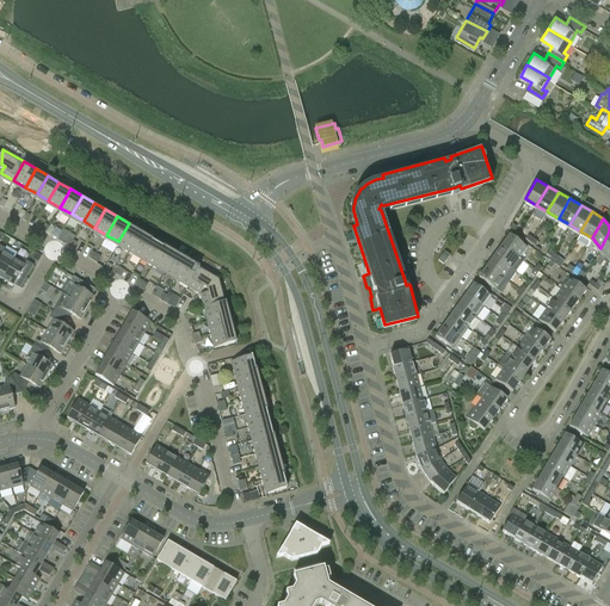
[(129,223),(118,241),(130,248),(141,229),(129,223)]
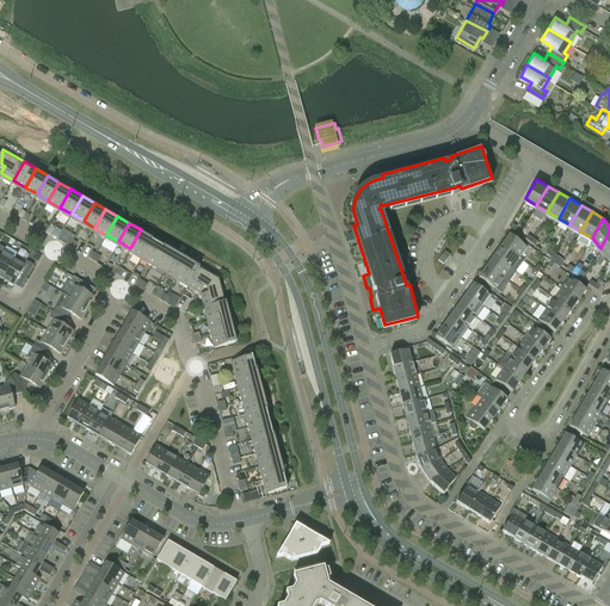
[(130,248),(141,255),(152,236),(141,229),(130,248)]
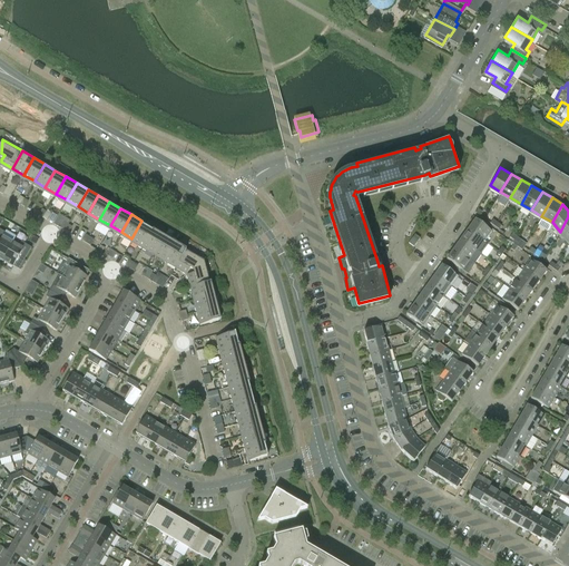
[(469,225),(484,237),(492,227),(477,215),(469,225)]
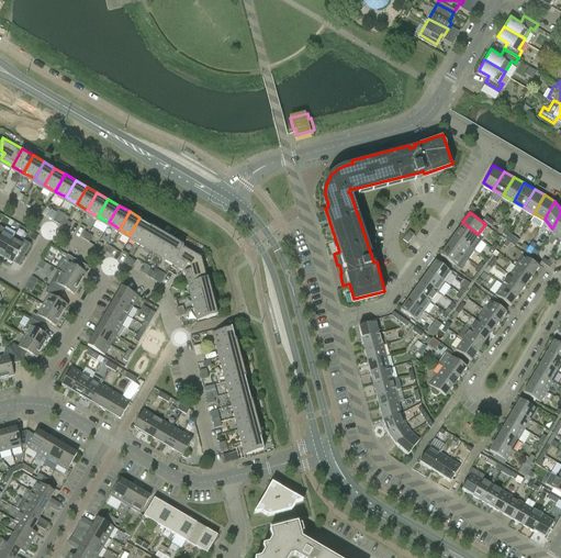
[(139,218),(130,235),(141,241),(150,224),(139,218)]
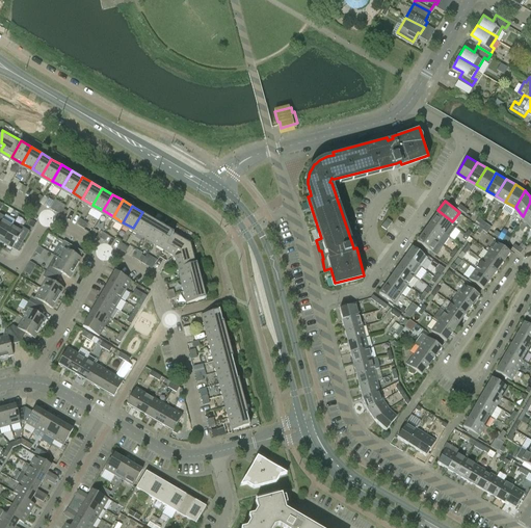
[(0,237),(3,239),(12,222),(3,216),(5,213),(0,209),(0,237)]
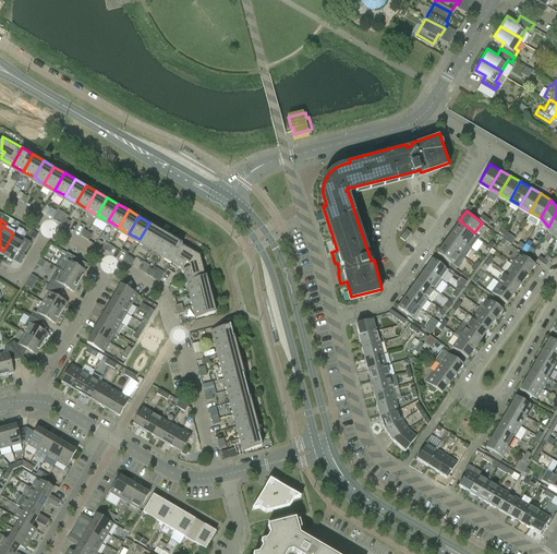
[(480,236),(474,232),(459,220),(452,230),(468,241),(472,244),(480,236)]
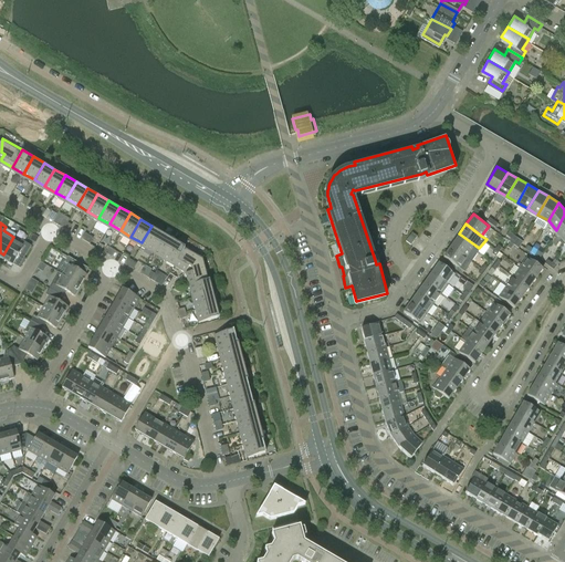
[(142,242),(153,249),(163,232),(152,226),(142,242)]
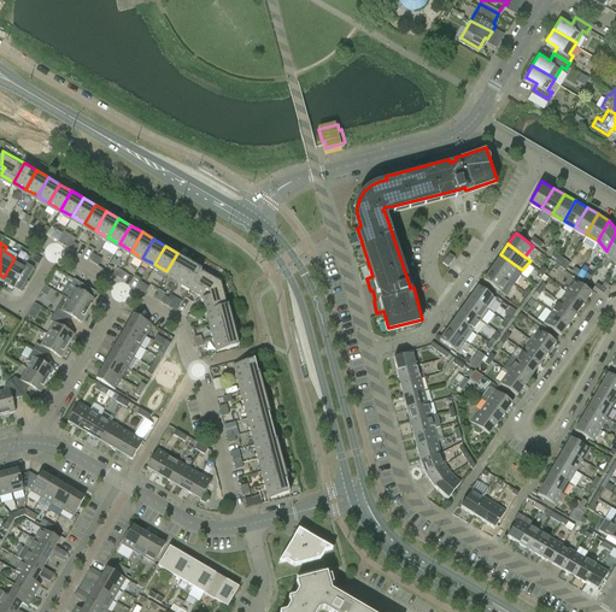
[(444,259),(449,263),(456,253),(451,249),(444,259)]
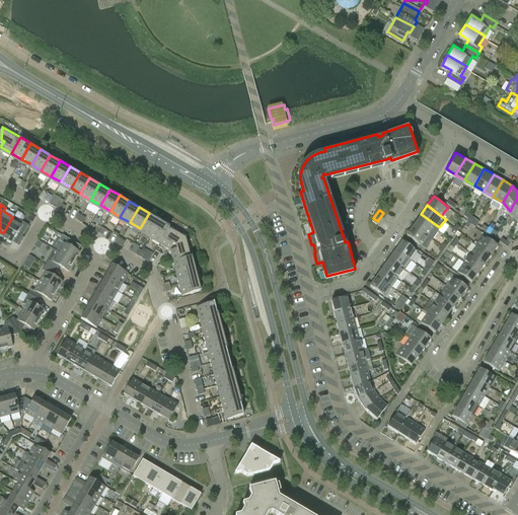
[(149,213),(140,228),(150,234),(159,218),(149,213)]
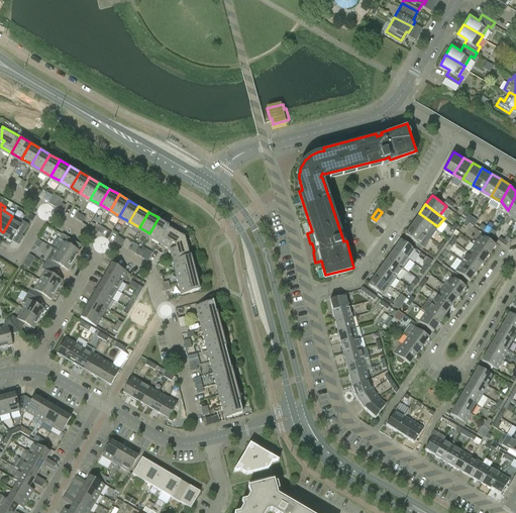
[(427,232),(433,223),(419,213),(412,222),(427,232)]
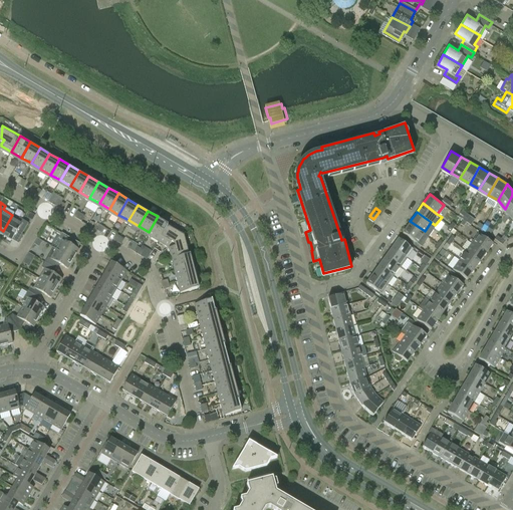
[(18,218),(12,215),(3,231),(12,237),(18,228),(23,231),(29,220),(20,215),(18,218)]
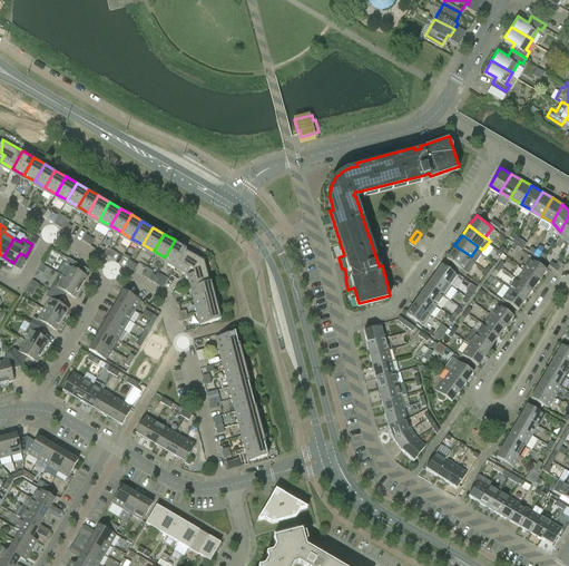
[(165,257),(175,263),(185,246),(175,240),(165,257)]
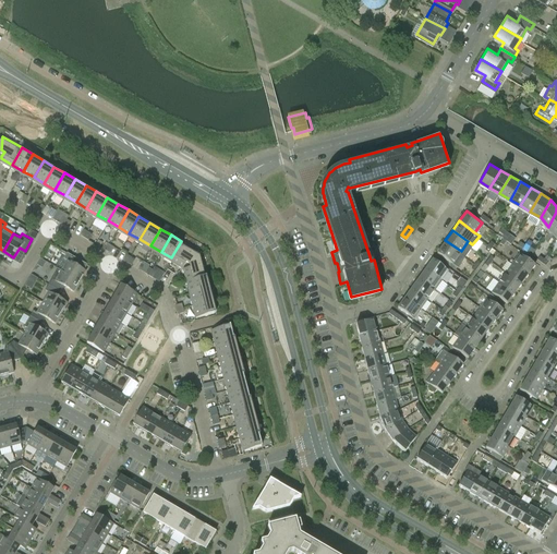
[(465,254),(461,251),(445,240),(438,250),(458,264),(465,254)]
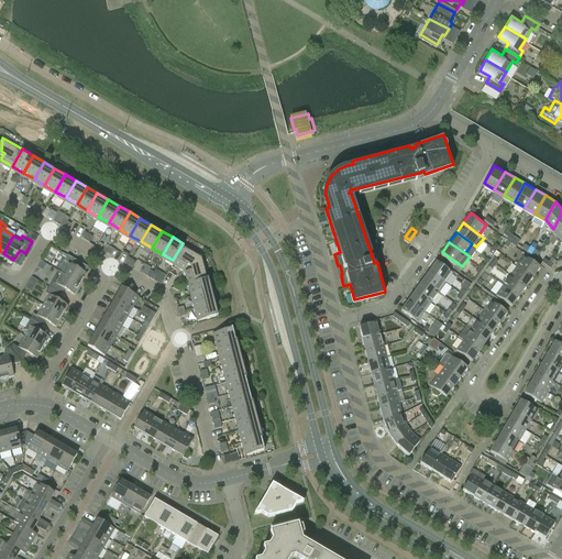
[(183,243),(173,260),(184,266),(186,265),(188,261),(191,263),(202,254),(183,243)]
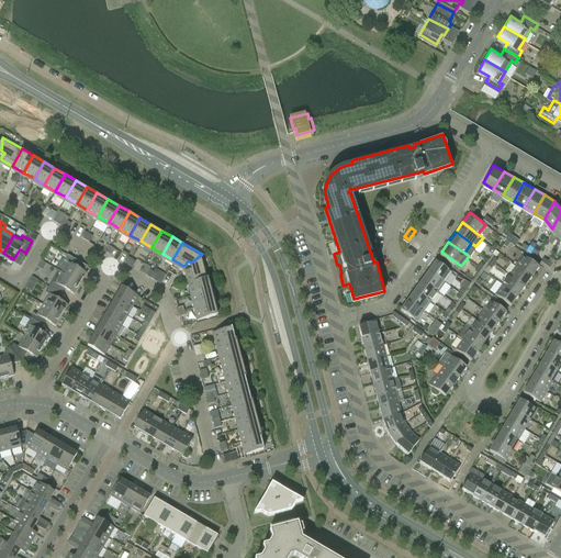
[(69,259),(63,269),(81,280),(87,269),(77,264),(80,258),(68,250),(65,257),(69,259)]
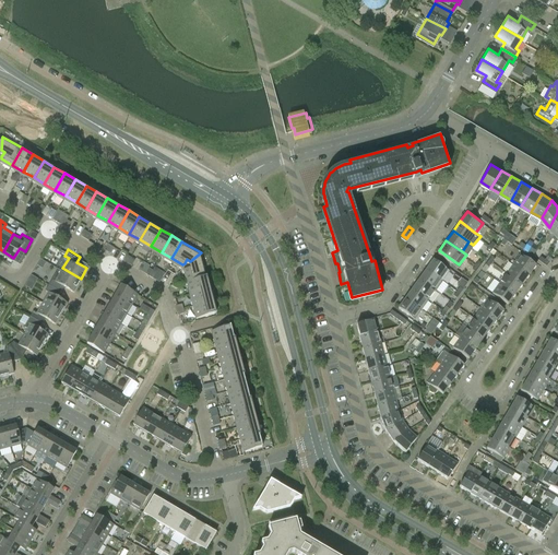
[(521,250),(514,260),(530,272),(537,262),(521,250)]
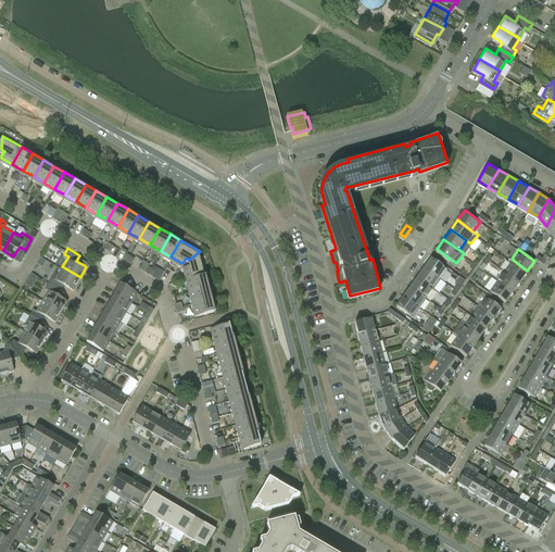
[(184,265),(187,277),(205,273),(200,251),(189,260),(190,263),(186,264),(184,265)]
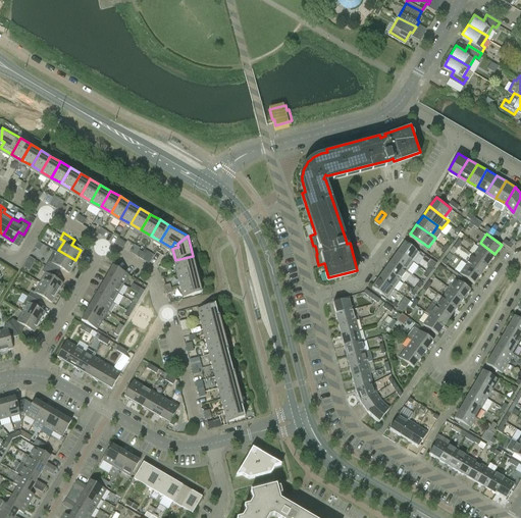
[(399,248),(414,259),(420,250),(406,239),(399,248)]
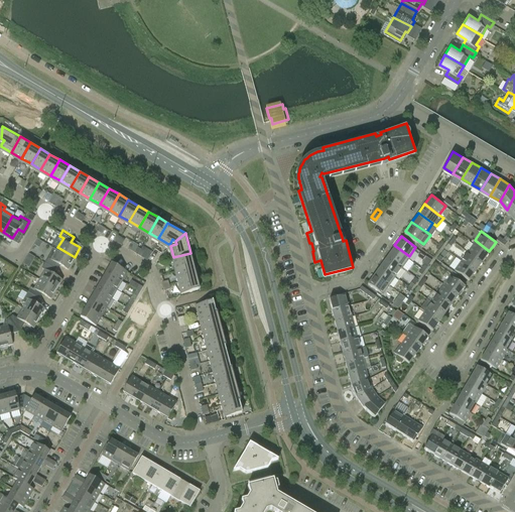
[(483,259),(489,251),(475,240),(474,242),(470,239),(465,245),(469,248),(469,249),(483,259)]
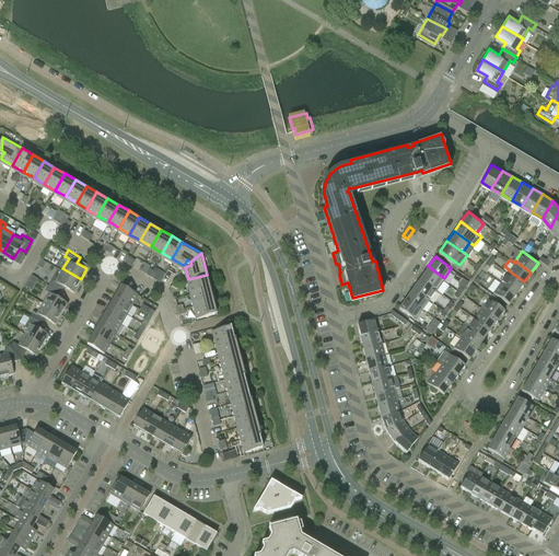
[(81,279),(62,268),(59,266),(49,281),(61,289),(65,284),(74,289),(81,279)]
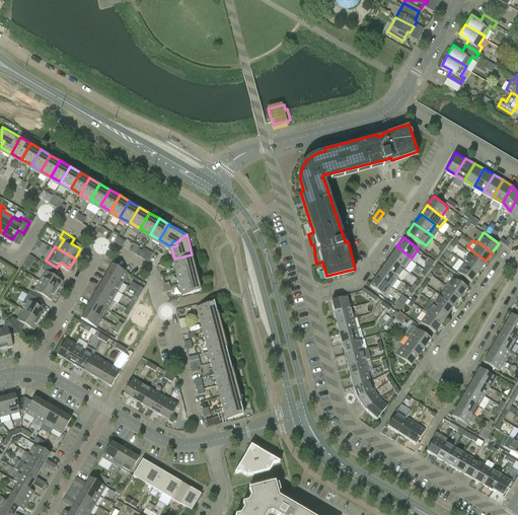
[(404,267),(412,258),(396,246),(390,255),(404,267)]
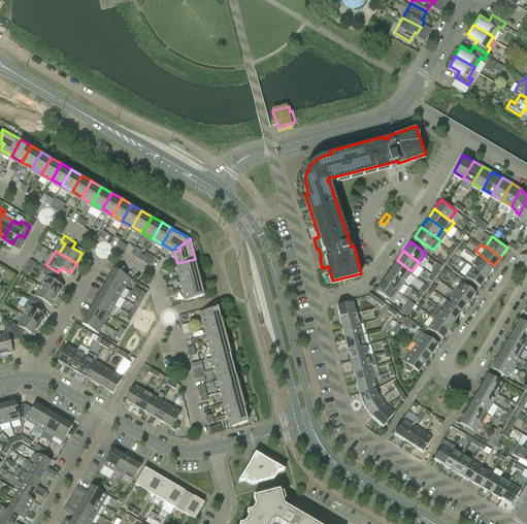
[(487,274),(494,265),(480,255),(472,264),(487,274)]
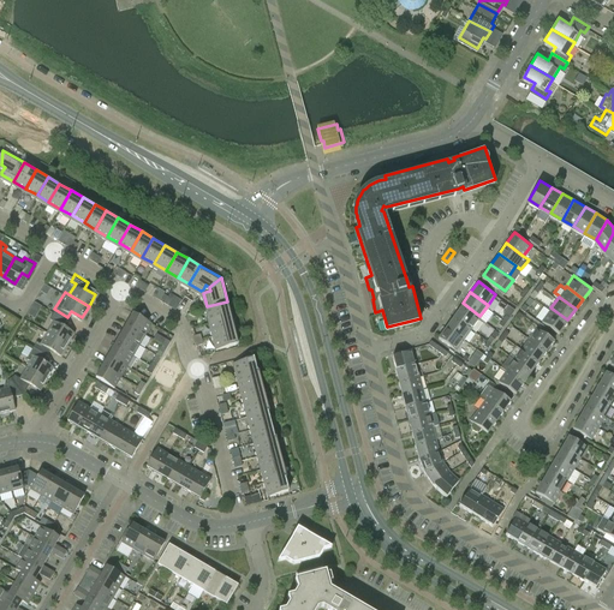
[(39,312),(42,299),(34,298),(30,311),(39,312)]
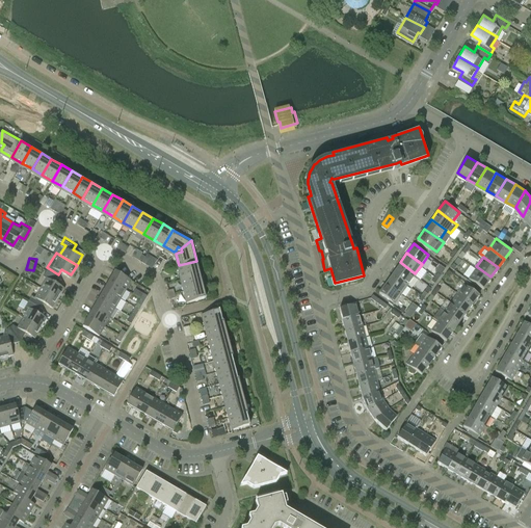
[(179,265),(181,276),(200,272),(196,261),(179,265)]
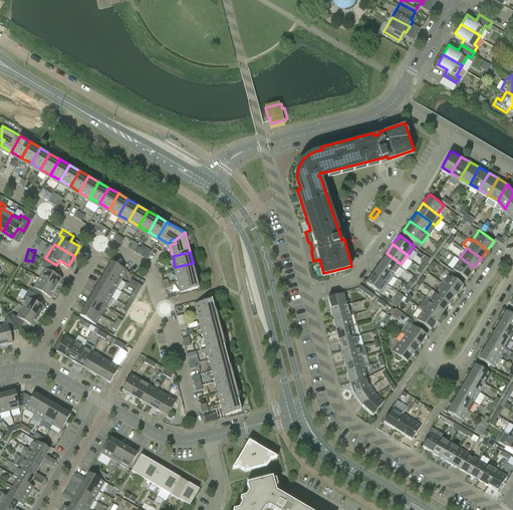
[(395,272),(401,264),(387,253),(380,262),(395,272)]
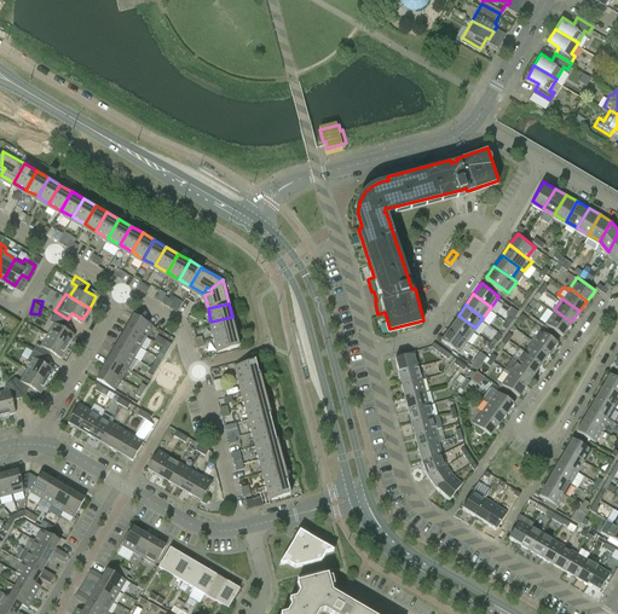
[(513,305),(508,312),(514,317),(519,310),(513,305)]
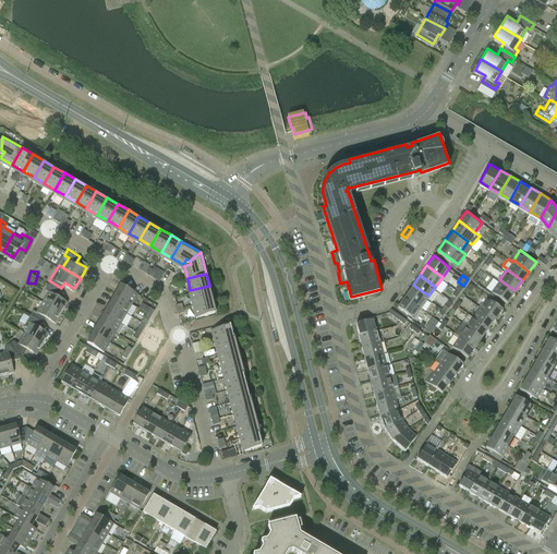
[(508,300),(515,290),(499,279),(493,289),(508,300)]
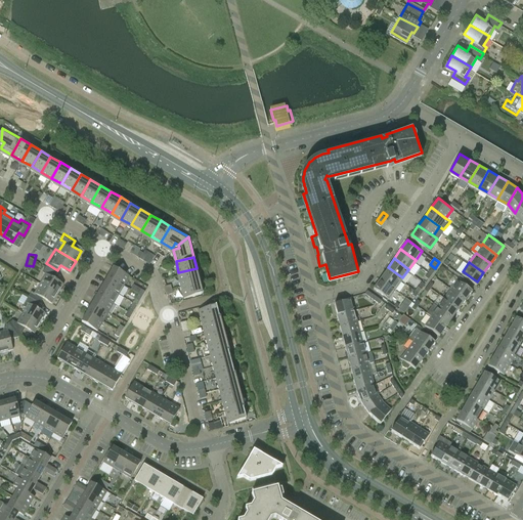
[(54,275),(57,270),(46,263),(43,269),(47,271),(41,280),(58,291),(63,280),(54,275)]
